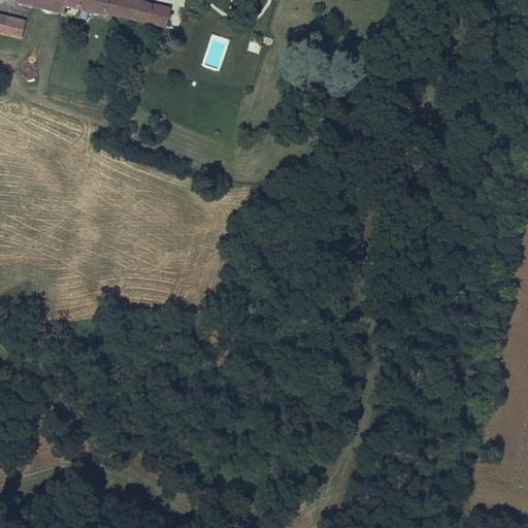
[(65,0),(21,0),(21,2),(63,12),(65,4),(65,0)]
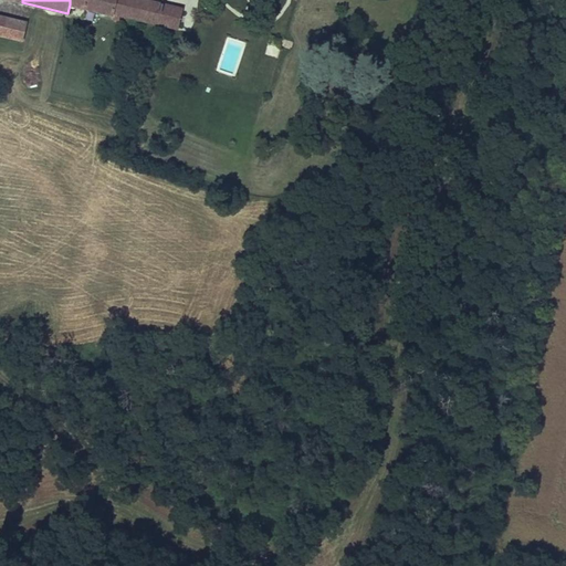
[(178,33),(185,6),(160,0),(70,0),(70,4),(114,14),(113,18),(126,21),(127,16),(136,18),(135,23),(178,33)]
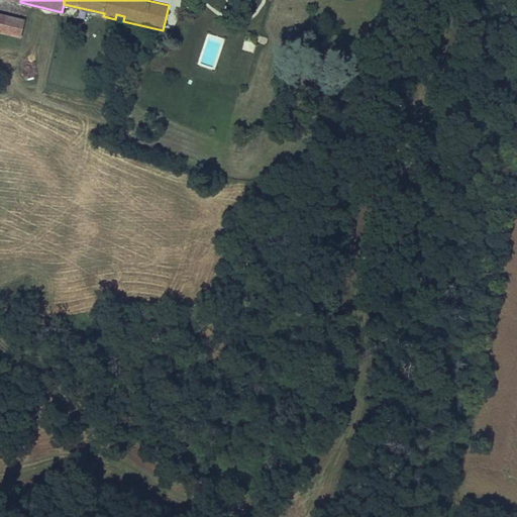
[(0,29),(22,35),(26,18),(0,11),(0,29)]
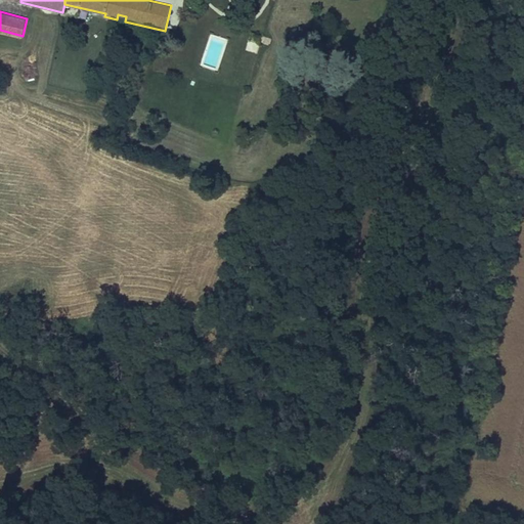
[(256,54),(261,39),(251,36),(246,51),(256,54)]
